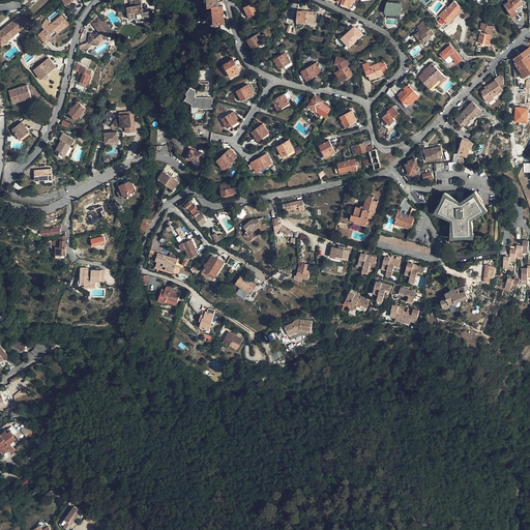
[(207,0),(208,6),(212,6),(213,24),(225,23),(223,5),(218,5),(217,0),(207,0)]
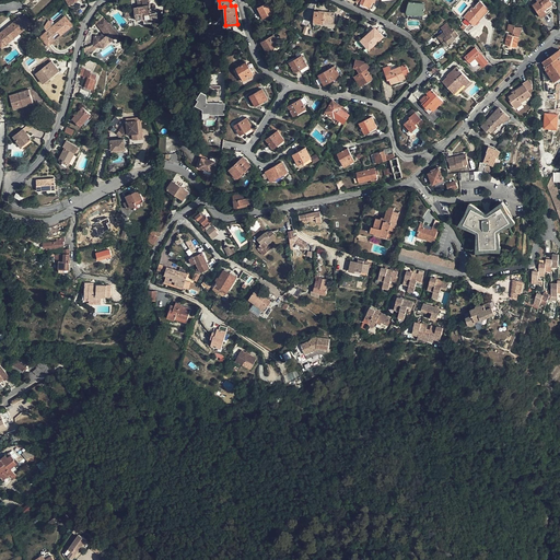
[(537,0),(538,2),(533,6),(541,18),(546,13),(544,10),(552,3),(549,0),(537,0)]
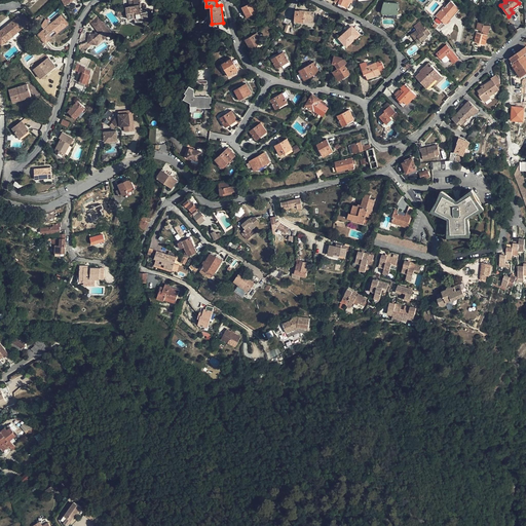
[(260,10),(254,1),(241,7),(248,17),(260,10)]
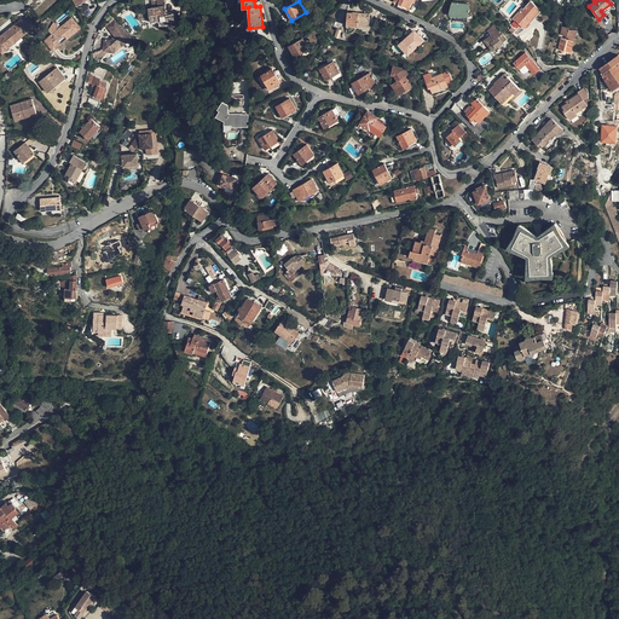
[(524,10),(522,7),(514,18),(522,25),(533,13),(534,15),(541,9),(531,1),(524,10)]
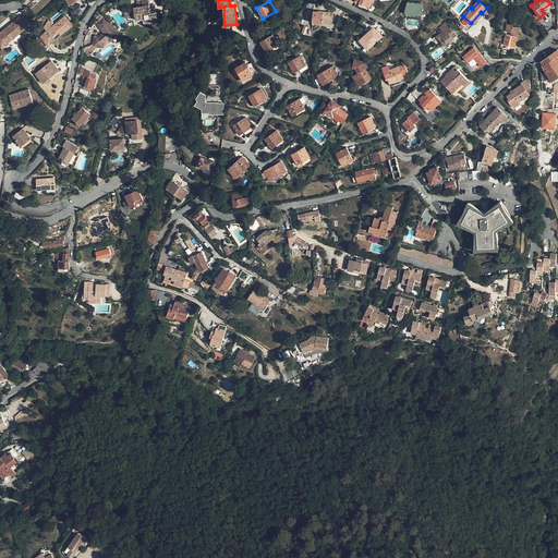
[(422,15),(423,3),(407,2),(407,12),(416,12),(416,14),(422,15)]
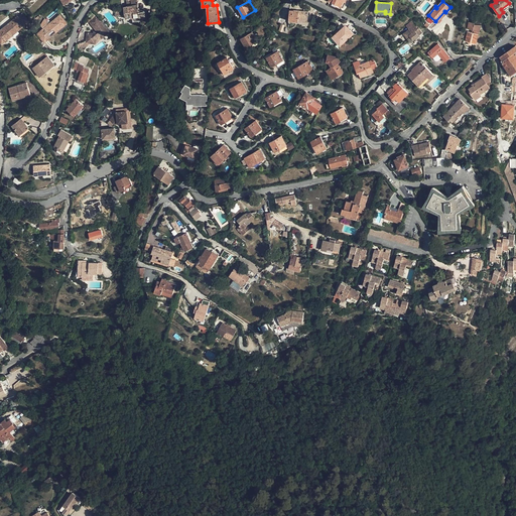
[(139,7),(138,4),(124,6),(126,18),(145,15),(144,6),(139,7)]
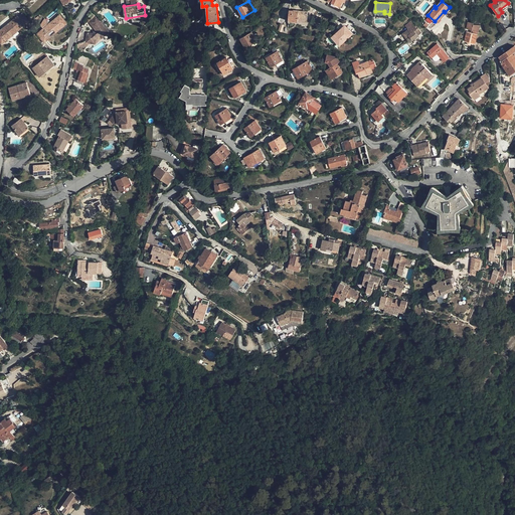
[(288,20),(298,21),(298,17),(307,18),(308,12),(299,11),(299,13),(296,12),(296,11),(289,10),(288,20)]
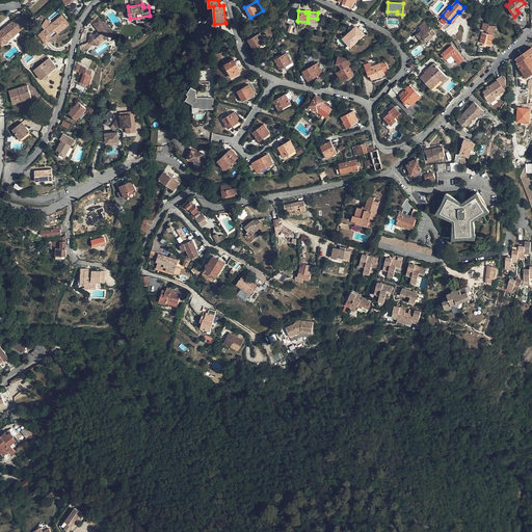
[(61,15),(50,25),(55,30),(58,33),(69,24),(61,15)]
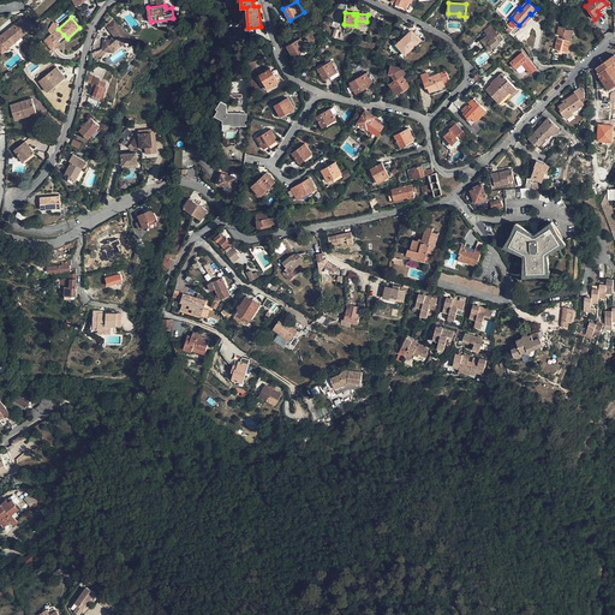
[(30,30),(21,19),(0,36),(0,49),(1,52),(30,30)]
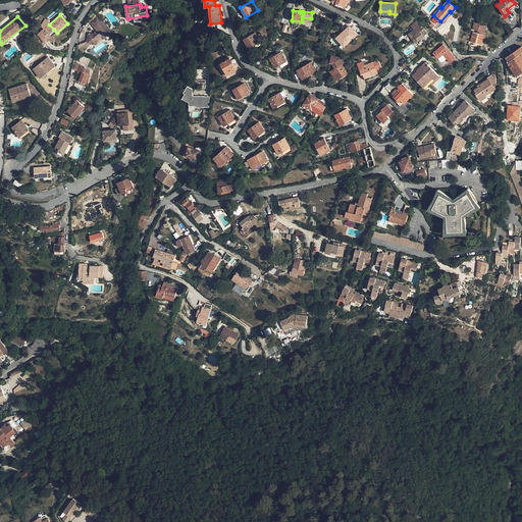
[(95,32),(95,34),(88,33),(87,43),(97,44),(98,39),(101,36),(103,39),(109,34),(96,17),(90,22),(98,32),(95,32)]
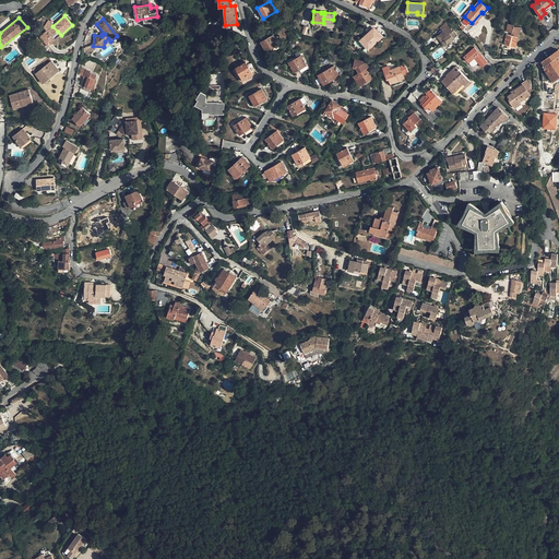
[(503,45),(504,45),(511,47),(515,48),(521,27),(513,26),(514,25),(520,25),(520,21),(511,20),(511,25),(508,24),(507,32),(511,33),(510,35),(507,35),(503,45)]
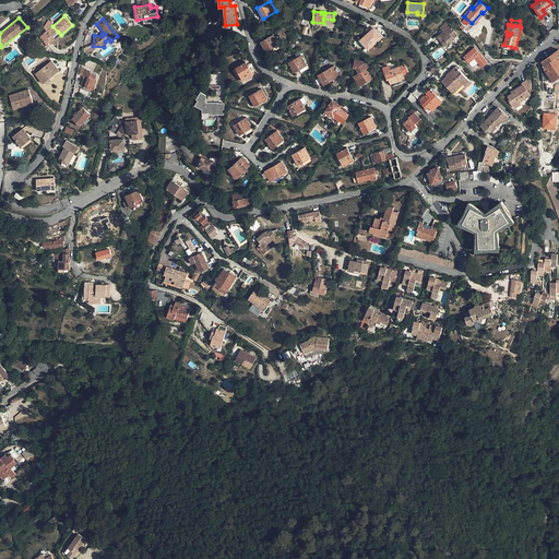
[(52,36),(58,32),(52,26),(48,31),(52,36)]
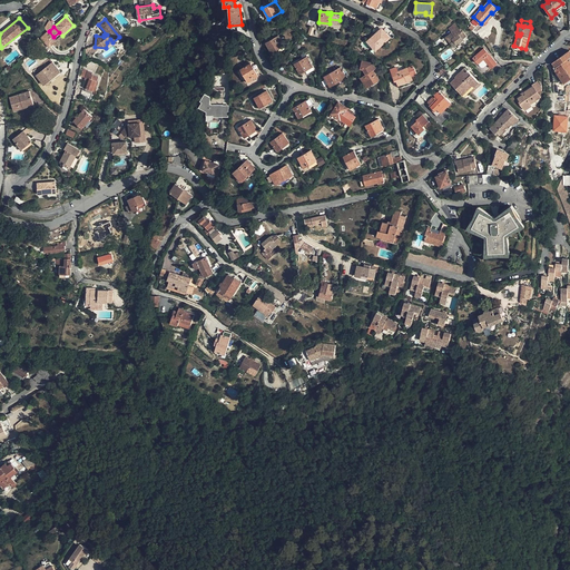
[(461,31),(458,27),(451,31),(453,36),(451,38),(452,39),(450,40),(451,42),(450,42),(453,47),(467,37),(462,31),(461,31)]
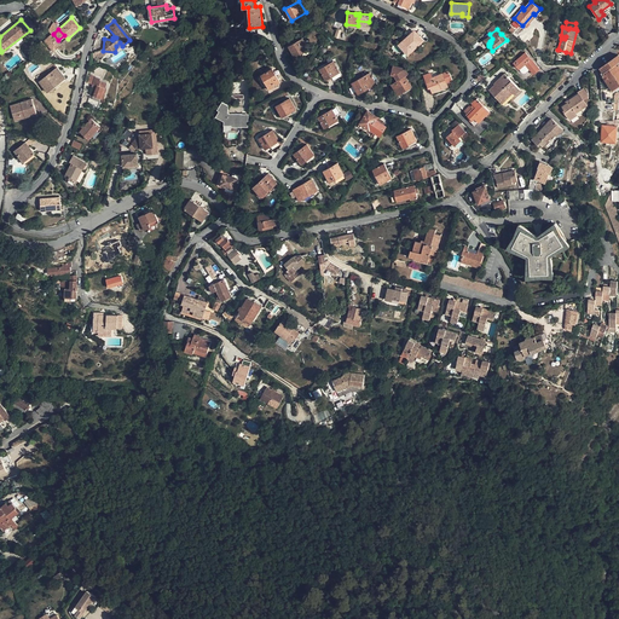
[(408,38),(406,35),(405,35),(401,39),(403,41),(399,45),(403,48),(404,47),(409,51),(421,39),(415,32),(408,38)]
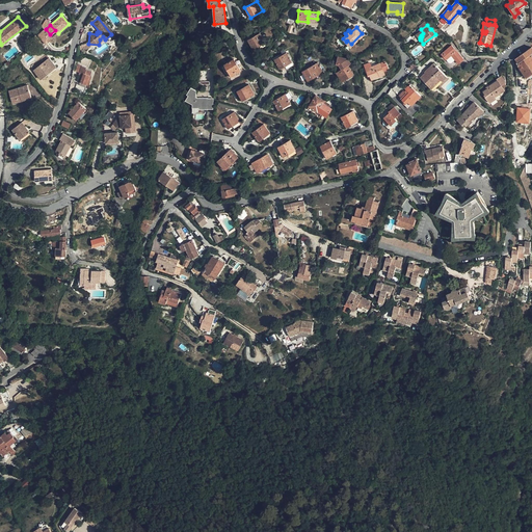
[(53,37),(50,34),(46,29),(38,35),(46,44),(53,37)]
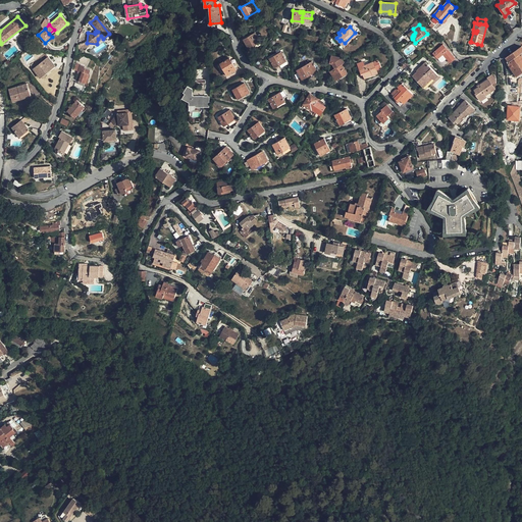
[(260,42),(255,33),(243,39),(249,49),(260,42)]
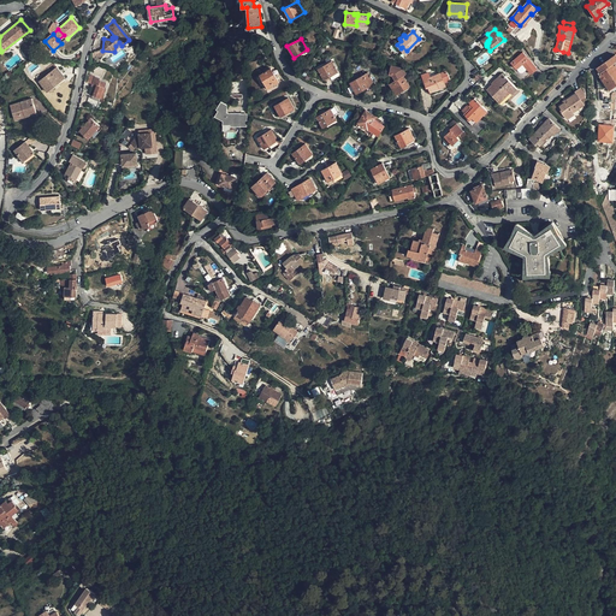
[(421,41),(419,39),(407,51),(402,47),(401,48),(407,54),(421,41)]
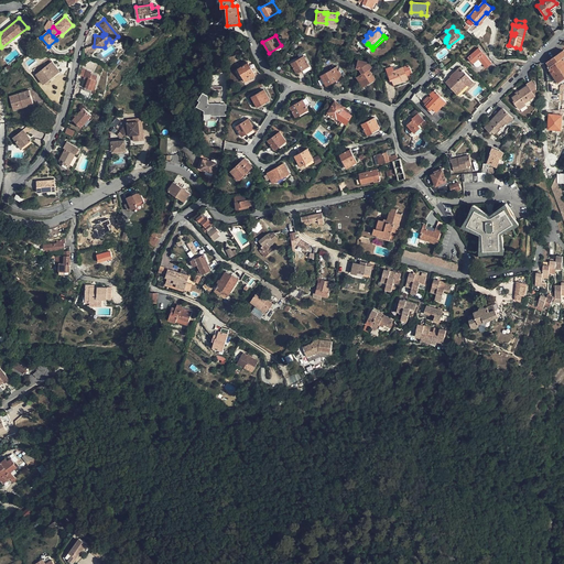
[(491,62),(479,49),(468,57),(473,63),(478,58),(486,67),(491,62)]
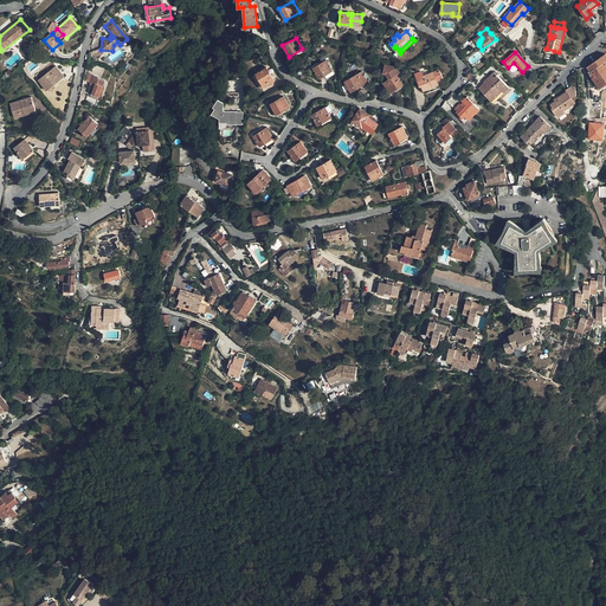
[(605,53),(587,66),(586,66),(588,89),(593,88),(595,86),(598,90),(601,88),(601,91),(605,89),(605,53)]
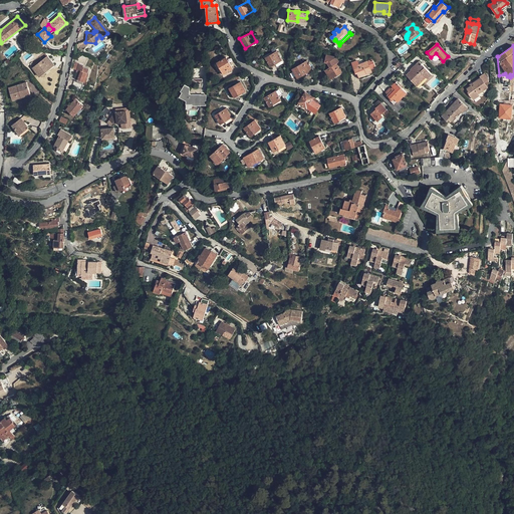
[(282,60),(276,50),(265,57),(270,66),(282,60)]
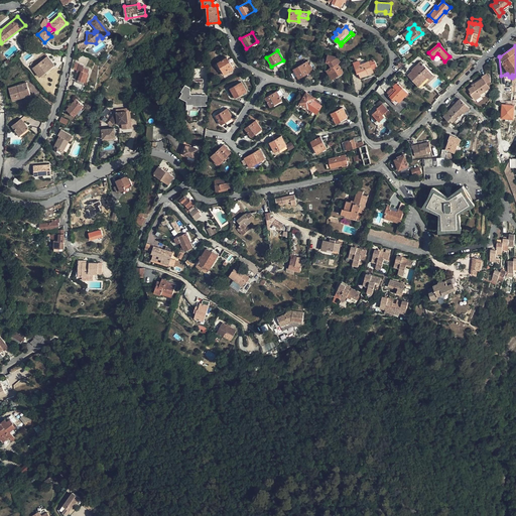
[(340,61),(338,57),(328,54),(326,61),(329,62),(332,67),(327,71),(332,80),(343,72),(338,63),(340,61)]
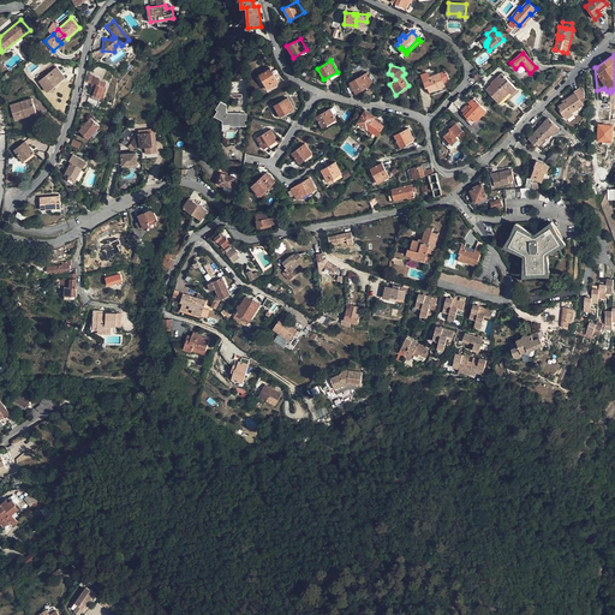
[(65,77),(57,67),(40,81),(47,91),(65,77)]
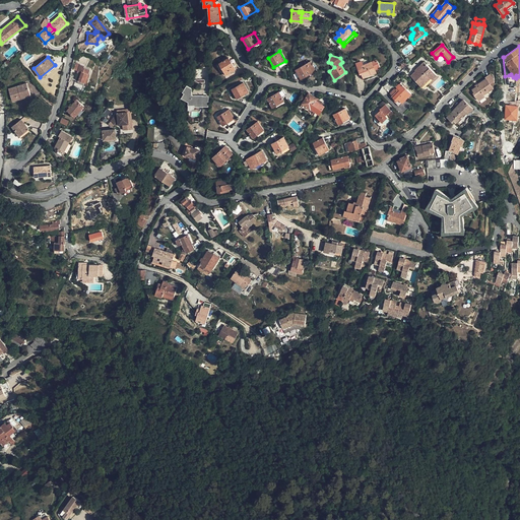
[(236,69),(229,57),(218,63),(225,74),(236,69)]
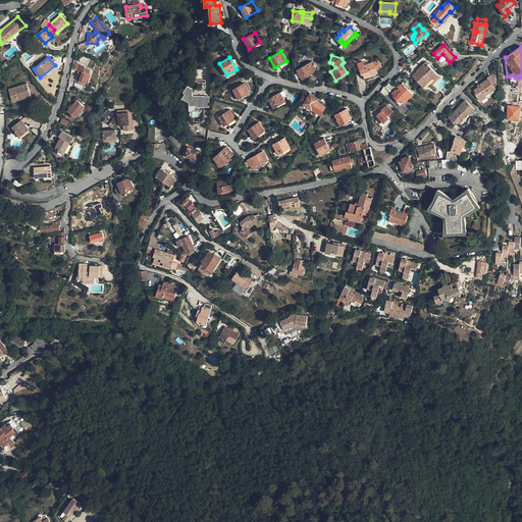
[(363,68),(359,69),(361,74),(363,74),(364,79),(372,75),(371,70),(375,68),(376,69),(381,67),(378,60),(362,66),(363,68)]
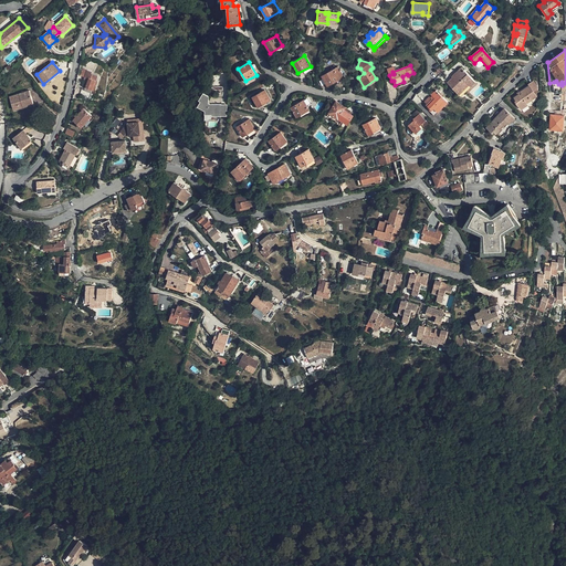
[(344,76),(338,66),(322,75),(327,85),(344,76)]
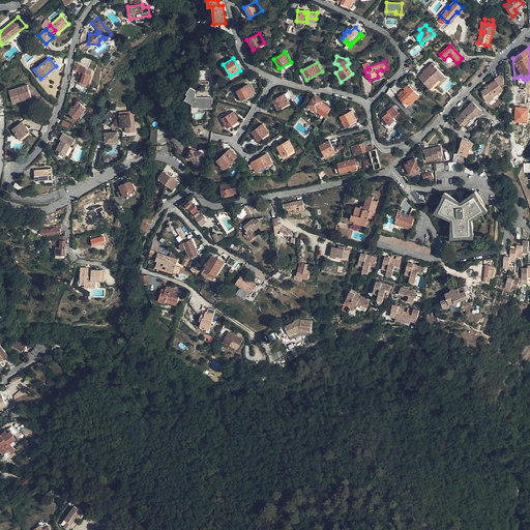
[(423,72),(418,78),(432,91),(438,84),(446,78),(432,63),(428,67),(429,68),(423,72)]
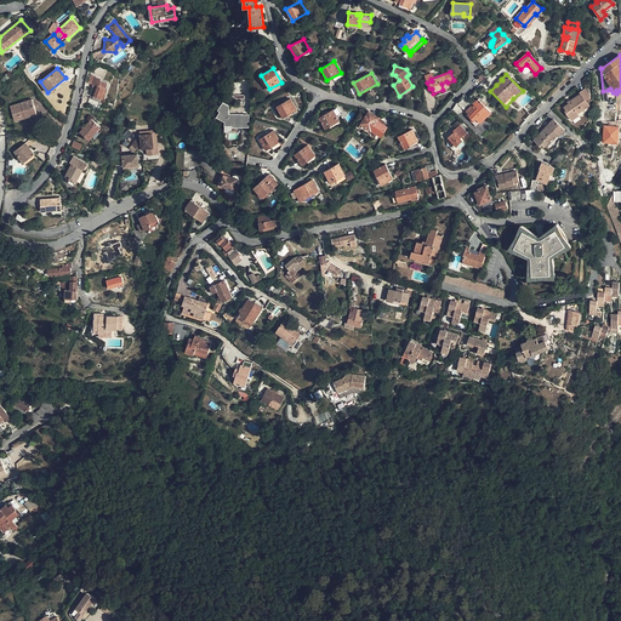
[(101,81),(101,79),(96,78),(93,84),(93,85),(91,93),(101,97),(104,87),(106,87),(107,84),(101,81)]
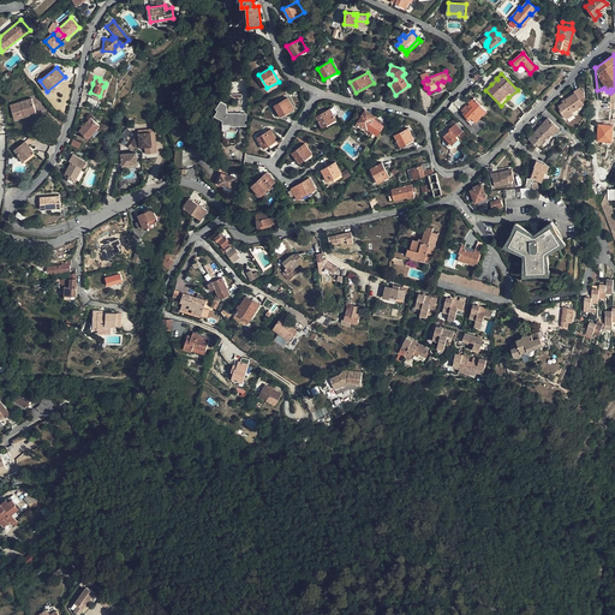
[(580,99),(585,95),(579,88),(574,91),(575,93),(566,100),(566,101),(562,103),(559,106),(561,109),(560,111),(563,117),(566,119),(573,114),(572,113),(584,105),(584,103),(580,99)]
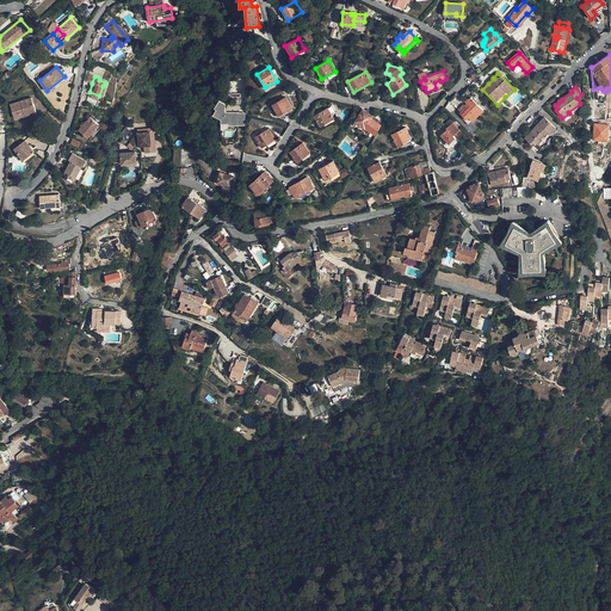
[(516,91),(514,90),(505,97),(507,99),(516,91)]
